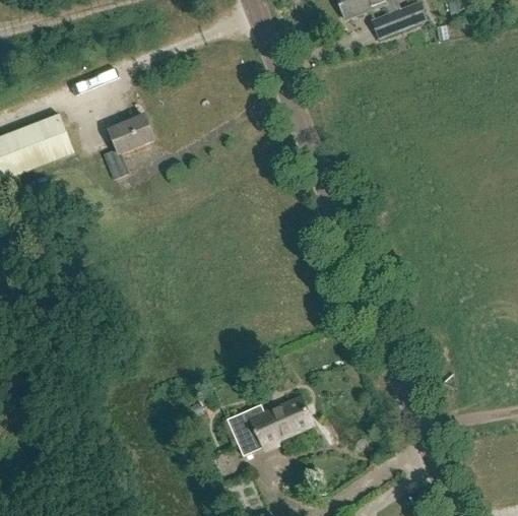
[(337,0),(344,17),(384,2),(388,13),(371,19),(378,37),(425,18),(418,1),(400,8),(396,0),(337,0)]
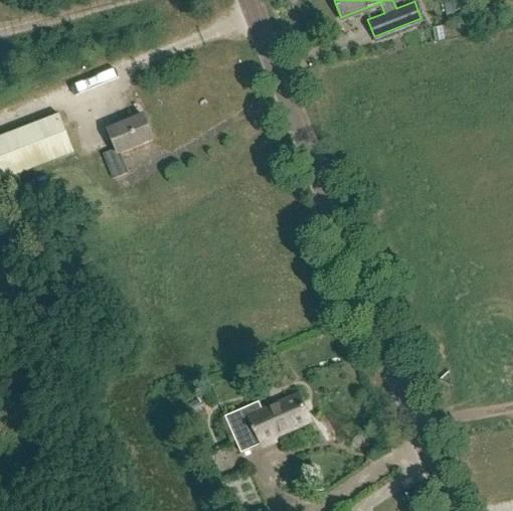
[(0,181),(74,150),(58,112),(0,135),(0,181)]
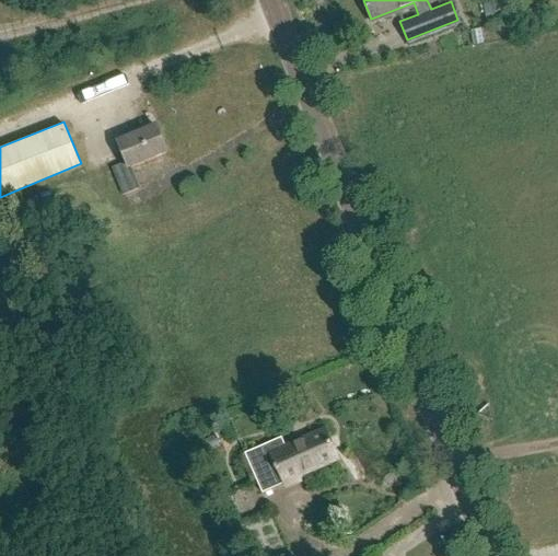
[(123,192),(136,186),(127,164),(165,149),(154,123),(116,139),(124,159),(112,164),(123,192)]
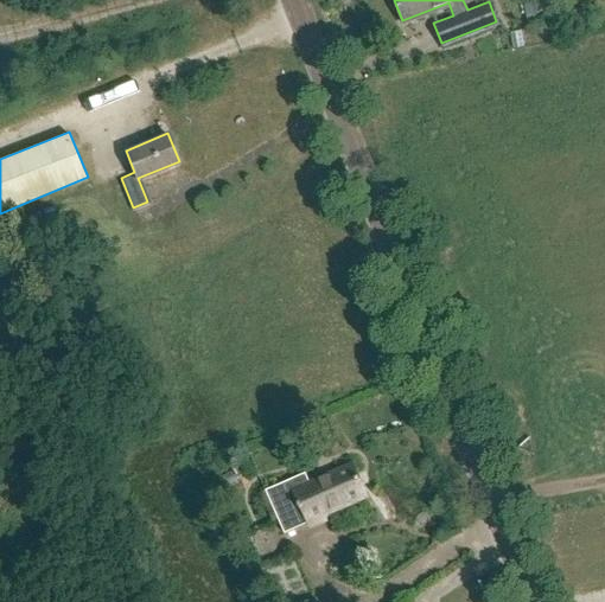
[(361,488),(350,462),(307,481),(303,471),(263,488),(282,531),(322,514),(322,513),(358,497),(356,491),(361,488)]
